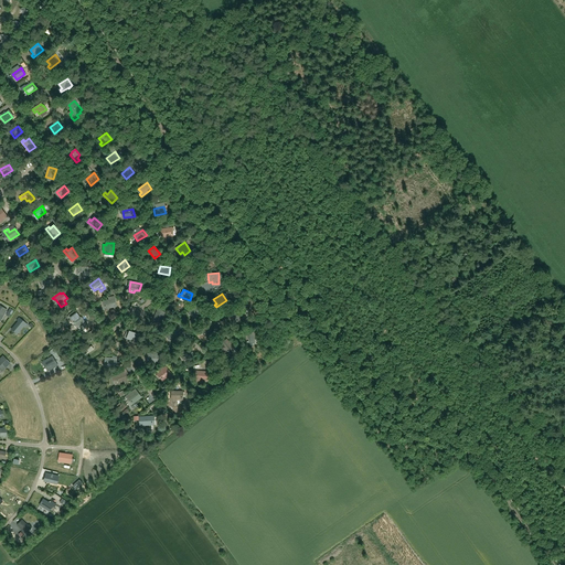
[(106,308),(116,306),(114,297),(108,298),(109,300),(104,301),(106,308)]
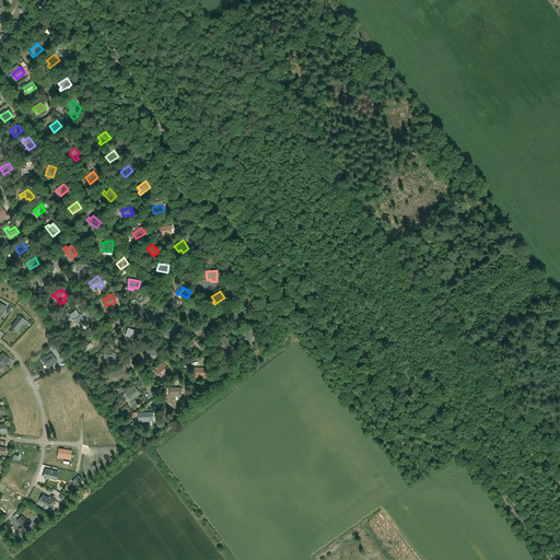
[(193,314),(201,308),(197,302),(188,308),(193,314)]
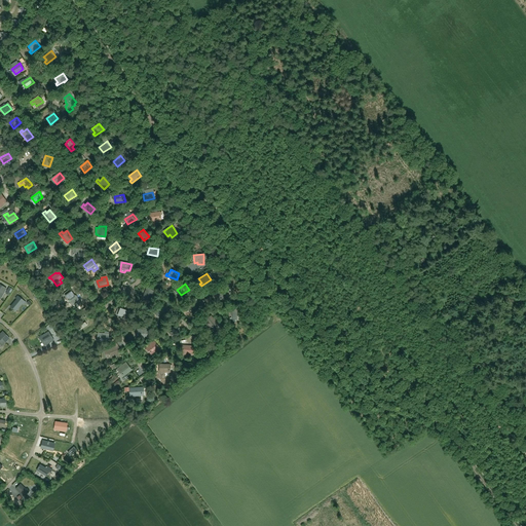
[(150,300),(153,291),(147,288),(144,297),(150,300)]
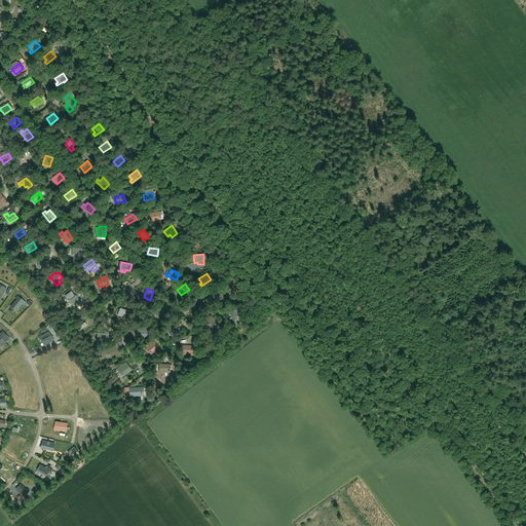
[(69,293),(66,295),(71,303),(73,305),(76,302),(78,305),(81,302),(78,298),(76,295),(75,296),(71,291),(70,292),(69,293)]
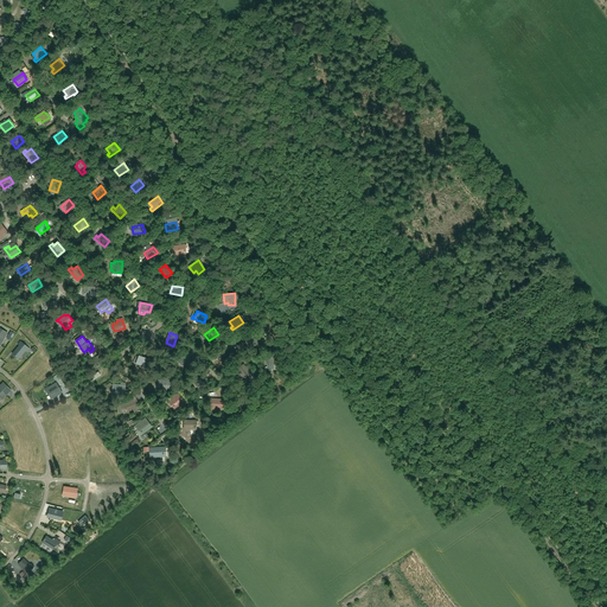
[(14,352),(17,355),(20,358),(25,351),(27,352),(30,349),(20,342),(18,345),(19,345),(14,352)]
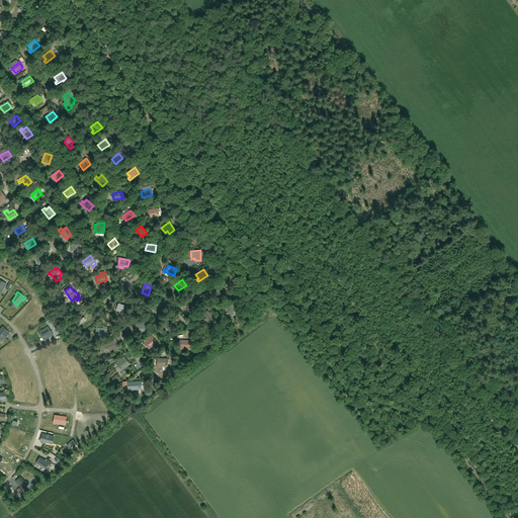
[(194,296),(186,303),(188,304),(190,303),(192,306),(198,301),(194,296)]
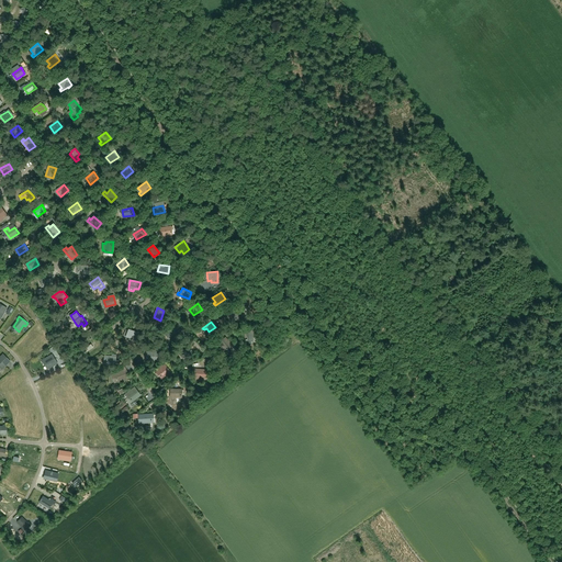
[(170,339),(179,334),(175,327),(172,328),(171,327),(168,330),(169,332),(166,334),(170,339)]
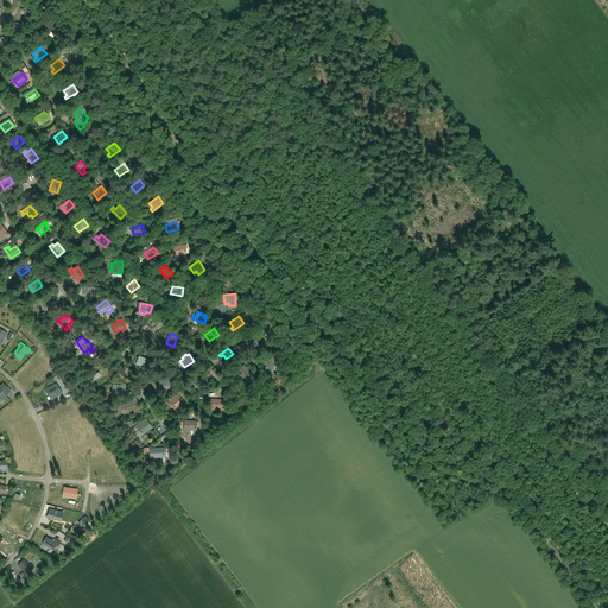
[(273,361),(277,361),(276,355),(264,356),(266,368),(273,367),(273,361)]
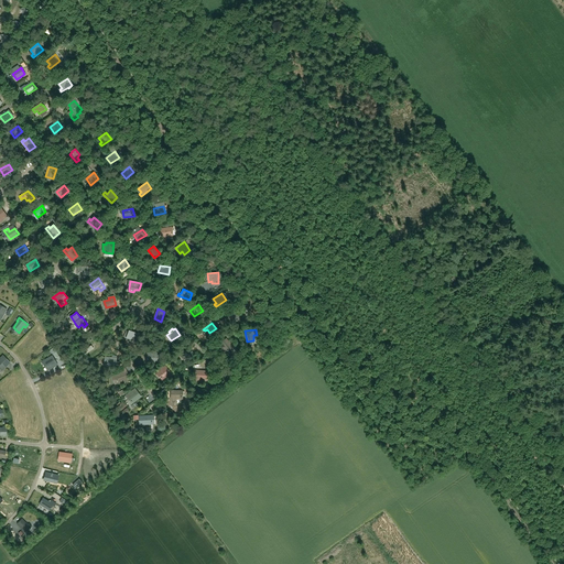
[(136,342),(139,334),(129,331),(127,335),(125,334),(123,337),(136,342)]
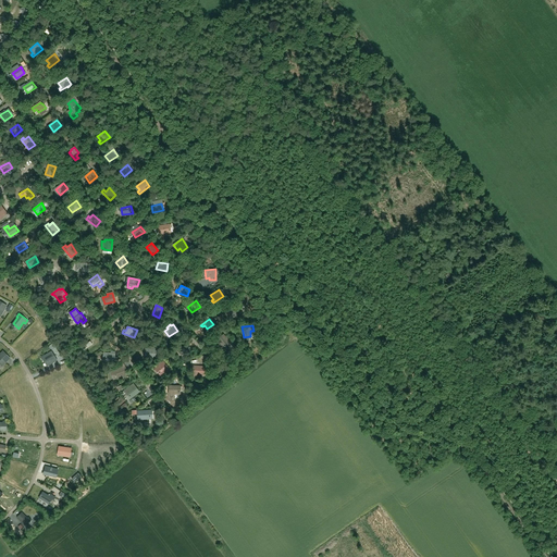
[(222,335),(218,338),(223,347),(230,343),(232,342),(229,337),(226,338),(223,334),(222,335)]
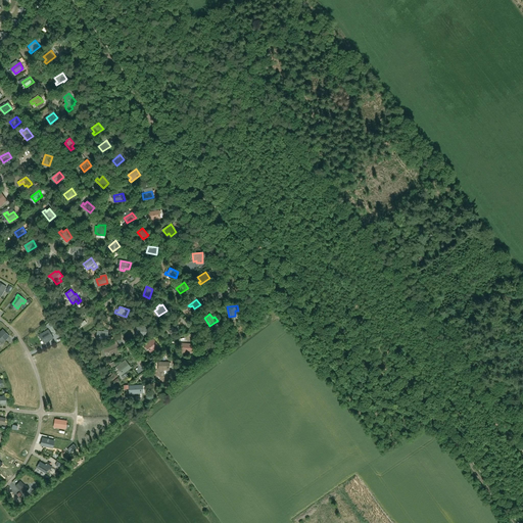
[(172,334),(180,328),(176,323),(168,328),(172,334)]
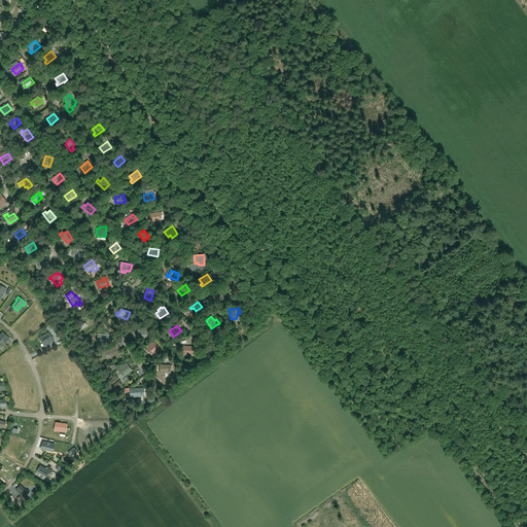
[(144,328),(144,330),(139,330),(138,337),(148,338),(149,329),(144,328)]
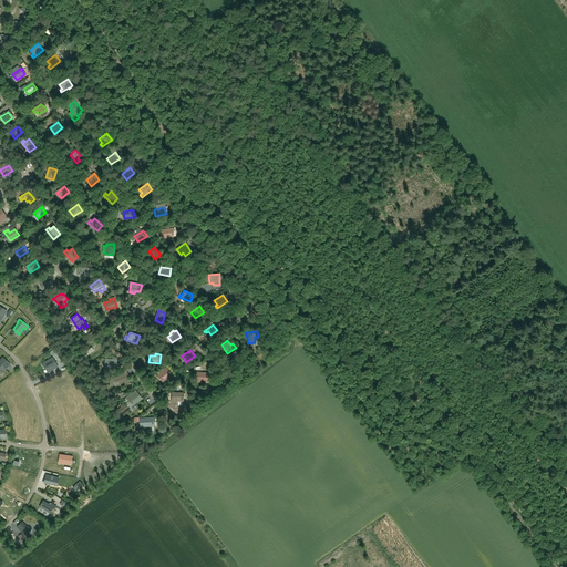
[(0,368),(3,371),(10,364),(3,358),(0,360),(0,368)]
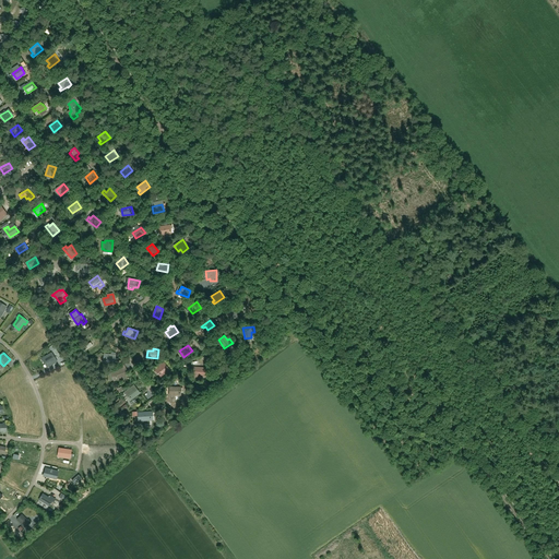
[(57,361),(51,353),(44,358),(49,367),(57,361)]
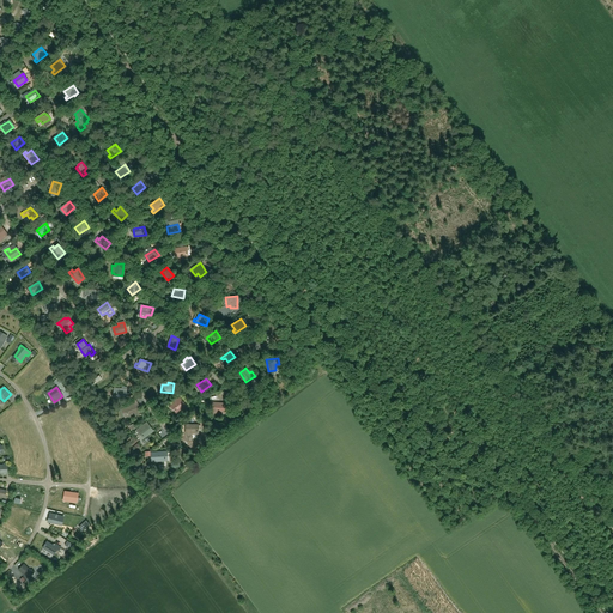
[(176,412),(186,405),(181,399),(171,406),(176,412)]
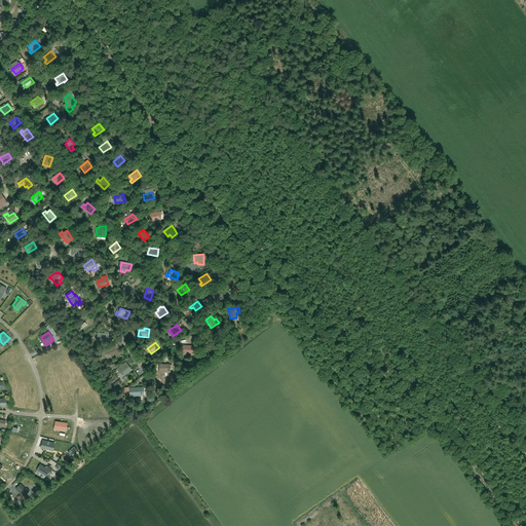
[(110,357),(119,352),(116,346),(105,351),(106,354),(108,352),(109,354),(109,355),(110,355),(110,357)]
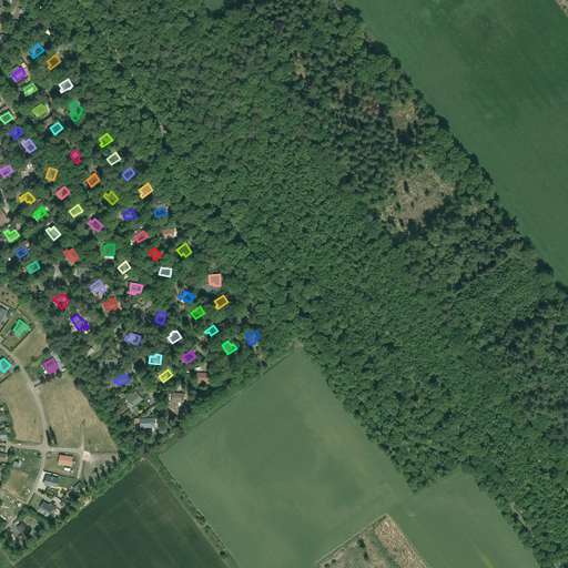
[(135,392),(125,399),(127,402),(129,399),(130,401),(129,401),(132,405),(133,405),(142,399),(135,392)]
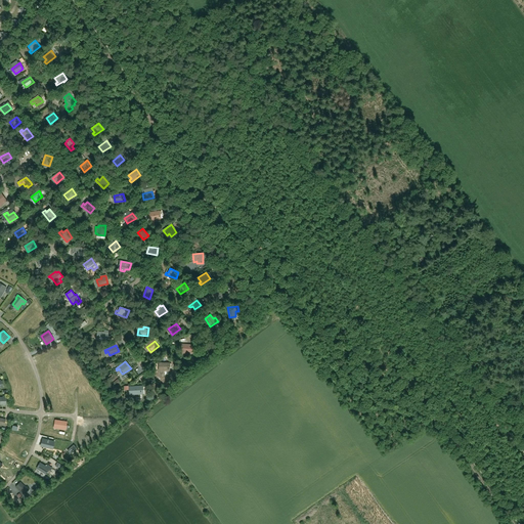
[(68,422),(55,419),(53,426),(66,429),(68,422)]
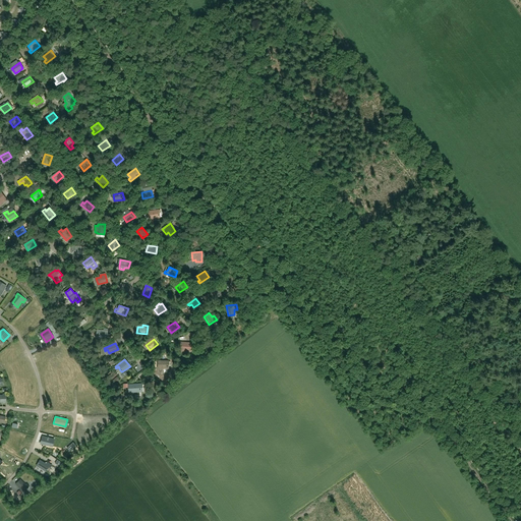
[(54,440),(42,437),(40,445),(52,448),(54,440)]
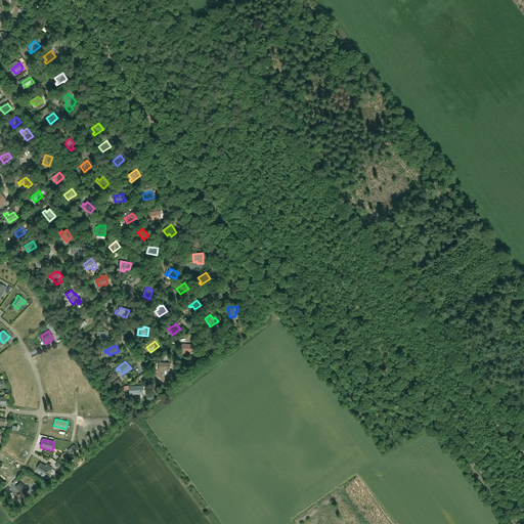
[(46,467),(40,463),(37,469),(46,474),(48,469),(50,470),(52,468),(47,465),(46,467)]
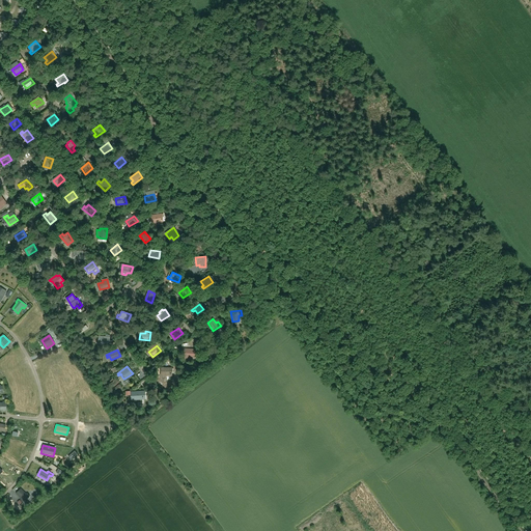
[(26,494),(21,488),(17,494),(22,499),(21,500),(23,502),(29,496),(27,494),(26,494)]
